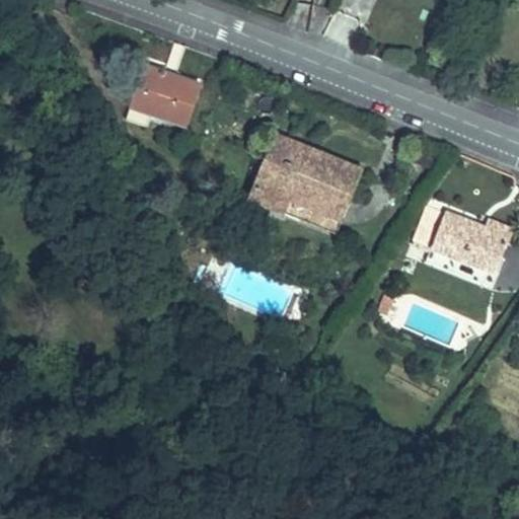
[(144,66),(130,108),(151,117),(184,128),(200,85),(174,77),(172,84),(162,80),(164,73),(144,66)]
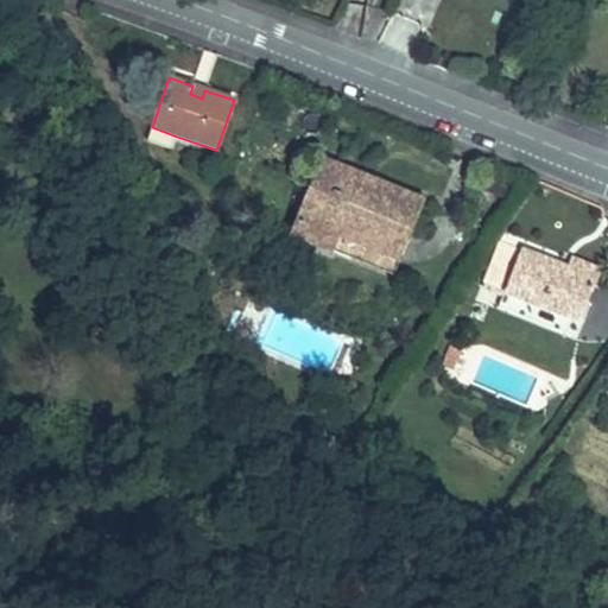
[(202,99),(204,90),(192,86),(190,94),(202,99)]
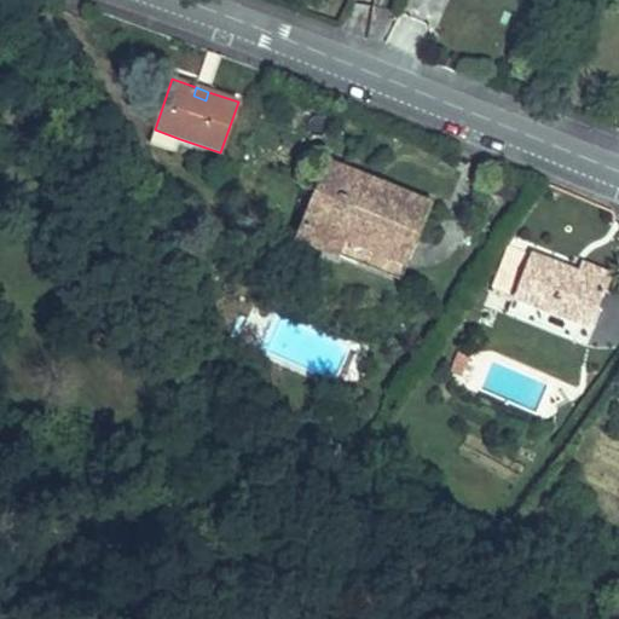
[(180,139),(155,129),(150,145),(174,154),(180,139)]
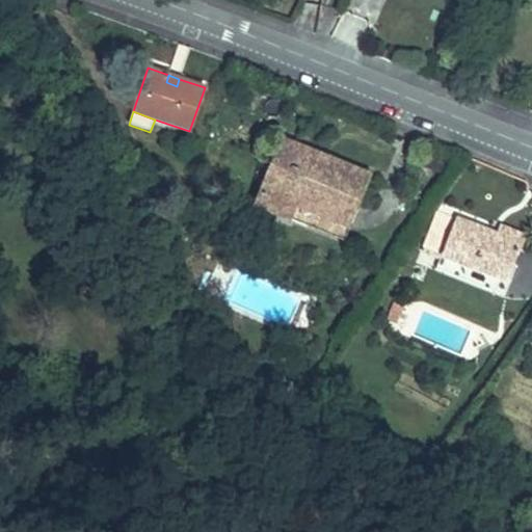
[(280,139),(259,190),(350,227),(370,176),(280,139)]
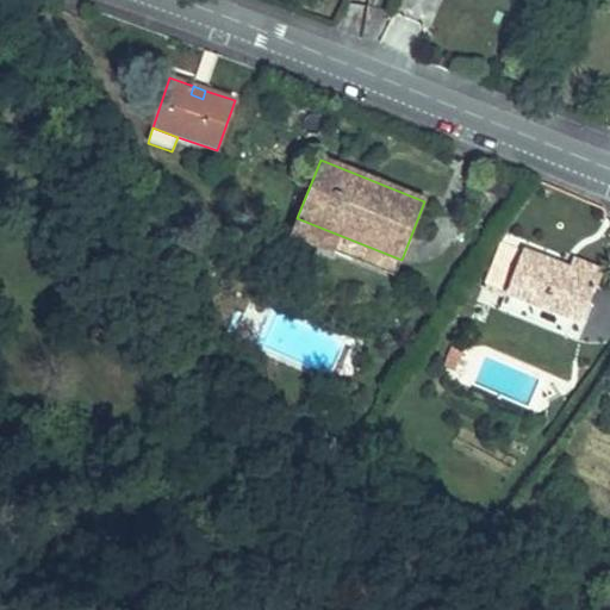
[(514,188),(491,180),(487,191),(510,199),(514,188)]
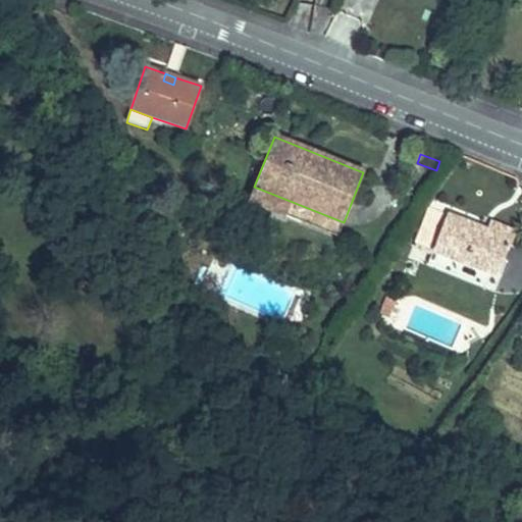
[(254,187),(248,201),(337,237),(344,222),(254,187)]
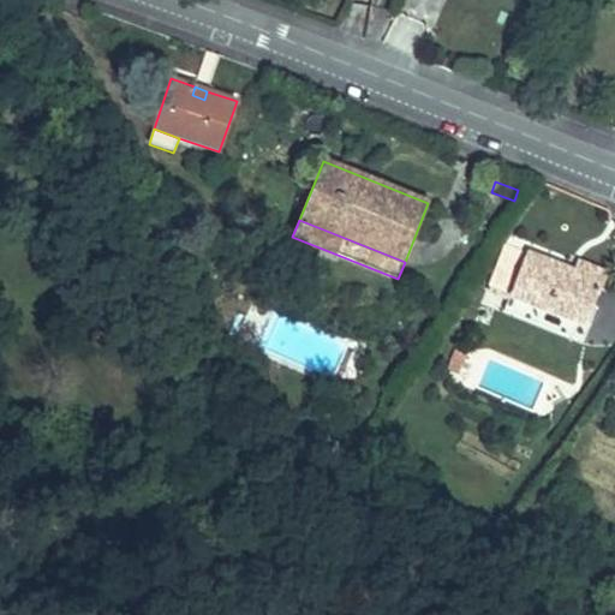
[(489,286),(511,294),(527,252),(506,244),(489,286)]
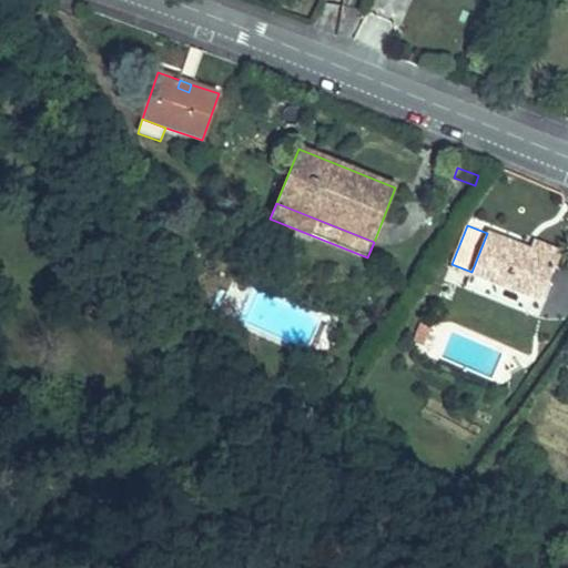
[(539,301),(540,300),(554,267),(556,267),(560,254),(533,243),(529,251),(528,254),(521,252),(524,247),(487,233),(472,272),(470,274),(539,301)]
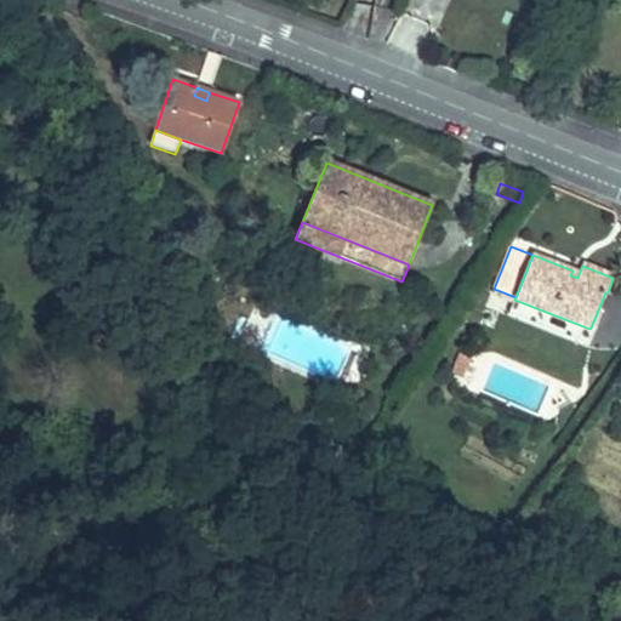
[(590,329),(514,300),(508,314),(587,346),(594,329),(591,328),(590,329)]
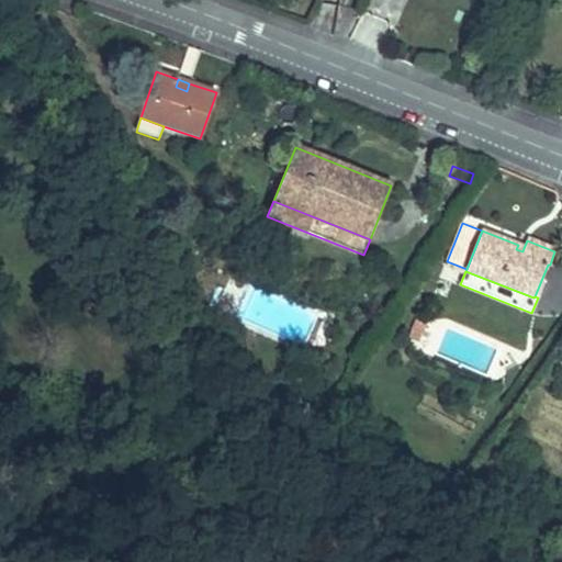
[(248,317),(306,340),(317,313),(259,291),(248,317)]
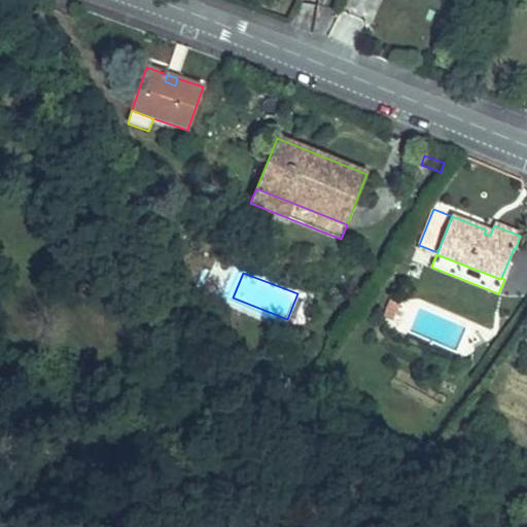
[(392,321),(399,305),(390,302),(384,317),(392,321)]
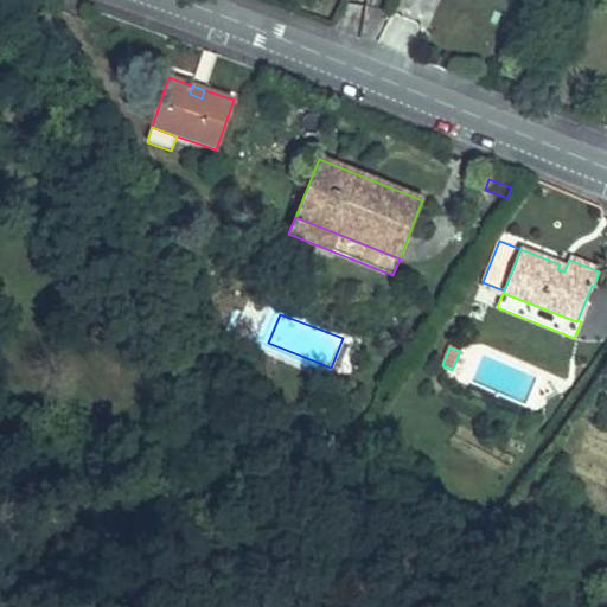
[(513,606),(534,606),(537,604),(524,594),(513,606)]
